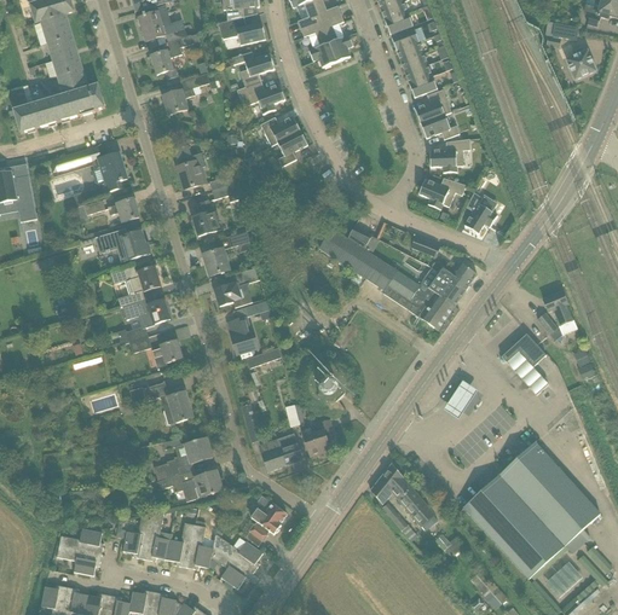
[(34,22),(40,19),(52,16),(48,0),(32,0),(28,1),(34,22)]
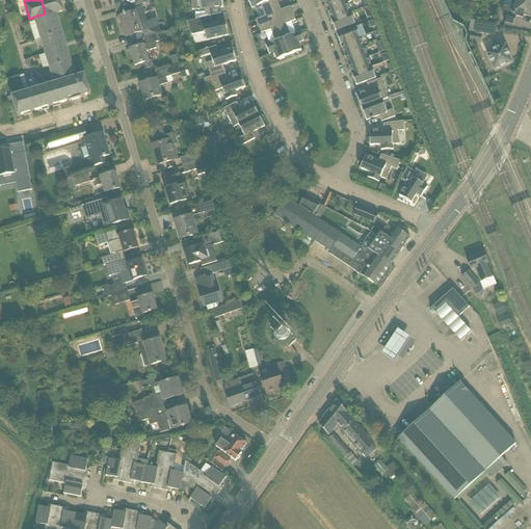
[(42,0),(45,14),(56,10),(63,8),(60,0),(42,0)]
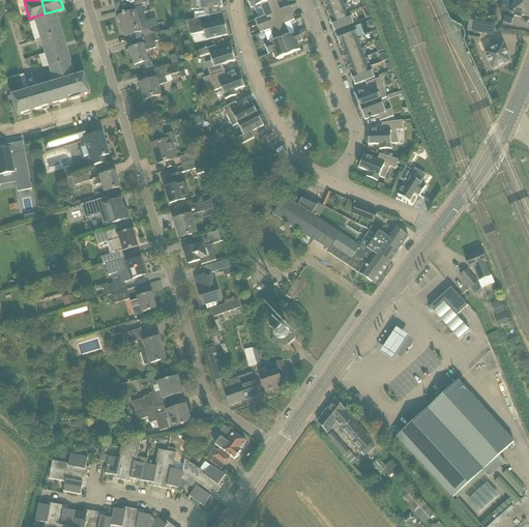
[(194,17),(208,13),(207,6),(221,4),(219,0),(198,0),(199,6),(193,6),(194,17)]
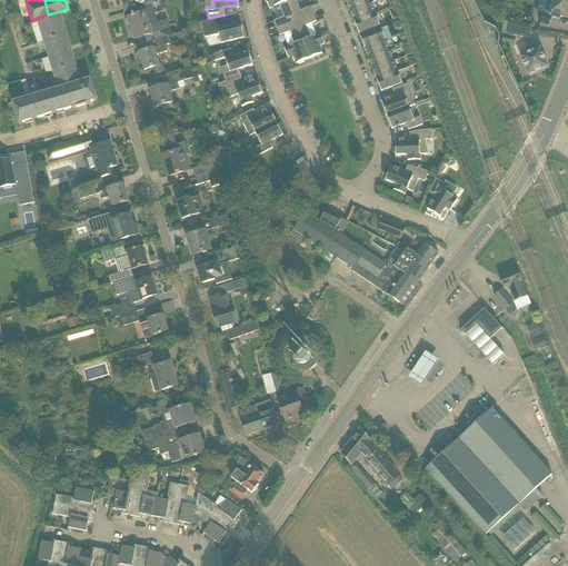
[(276,26),(294,18),(286,0),(265,0),(268,6),(278,2),(284,15),(272,18),(276,26)]
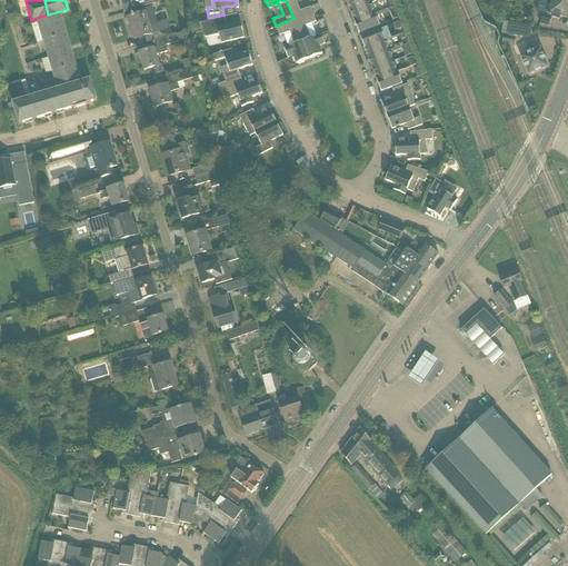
[(286,0),(294,18),(312,11),(309,5),(299,8),(296,0),(286,0)]
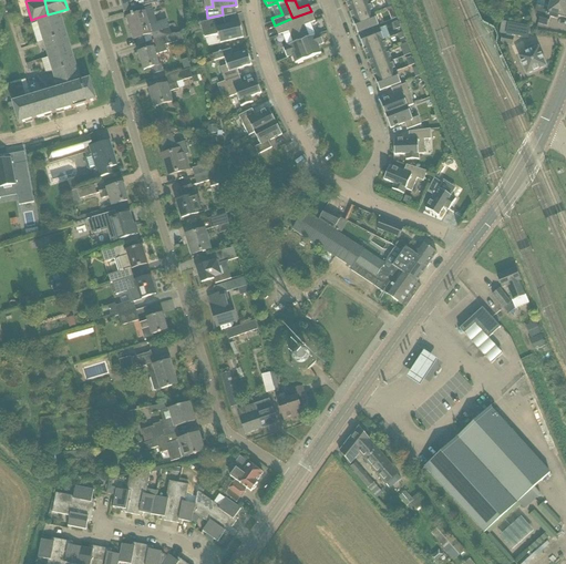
[(369,0),(348,8),(352,18),(351,18),(352,19),(372,11),(372,10),(369,0)]
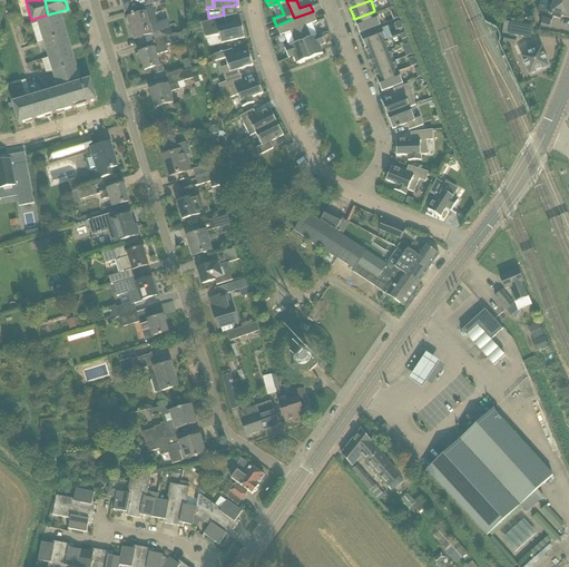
[(551,0),(550,7),(539,3),(537,10),(542,11),(539,21),(549,23),(552,15),(559,16),(559,12),(568,15),(568,10),(568,0),(551,0)]
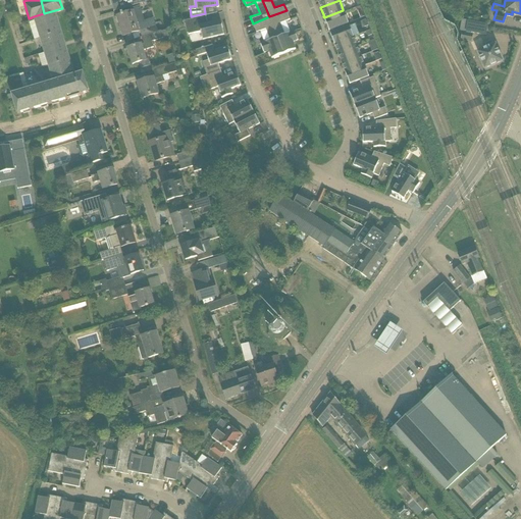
[(145,27),(138,4),(129,6),(131,9),(116,13),(122,34),(139,29),(141,35),(157,30),(155,23),(145,27)]
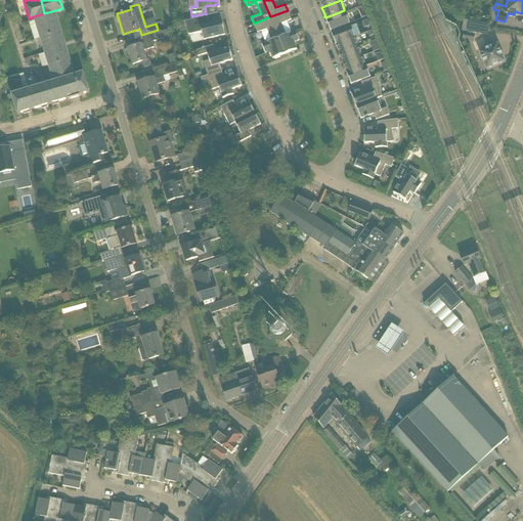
[(70,57),(64,41),(59,26),(55,10),(44,13),(34,16),(29,18),(30,20),(35,19),(39,32),(43,48),(48,63),(52,79),(64,75),(74,73),(70,57)]
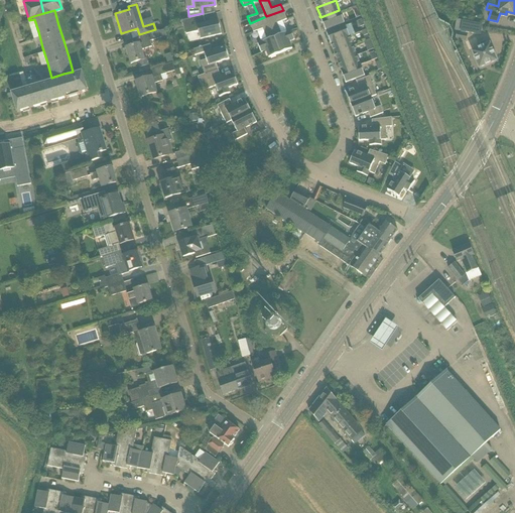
[(266,16),(279,50),(291,46),(288,39),(293,37),(290,28),(280,31),(276,20),(285,17),(283,10),(266,16)]
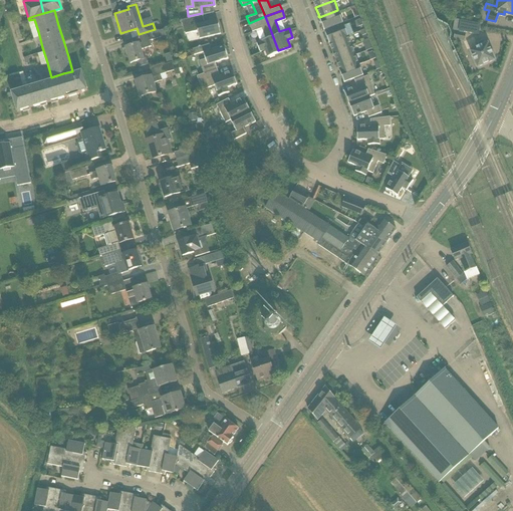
[(319,17),(323,27),(341,20),(337,10),(319,17)]
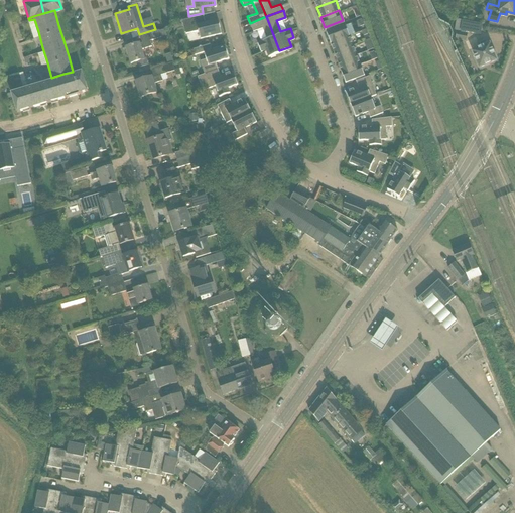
[(203,13),(188,16),(181,18),(185,31),(198,28),(200,36),(221,31),(218,18),(205,21),(203,13)]
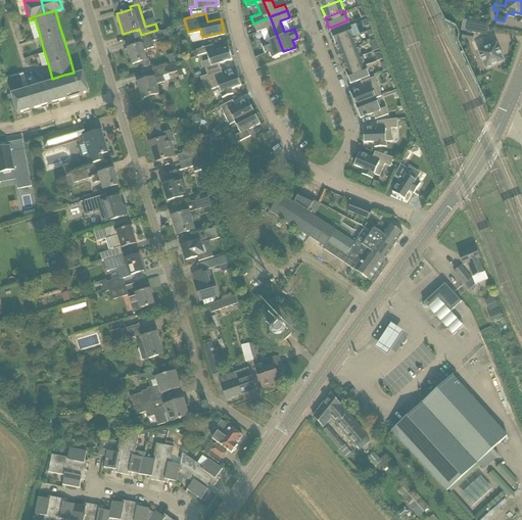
[(270,16),(253,24),(255,30),(259,29),(264,40),(259,41),(264,50),(269,48),(272,56),(283,51),(270,16)]
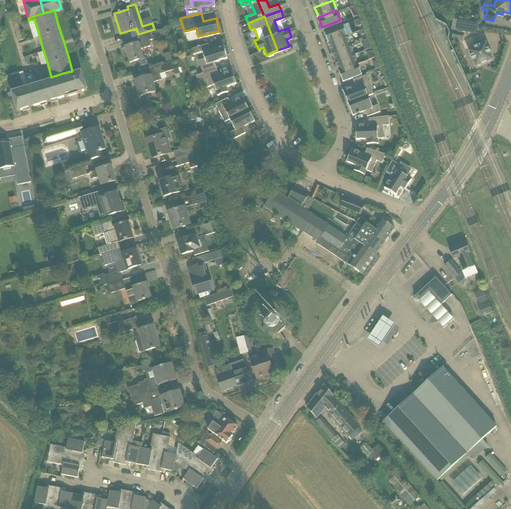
[(21,37),(16,18),(12,19),(17,38),(21,37)]
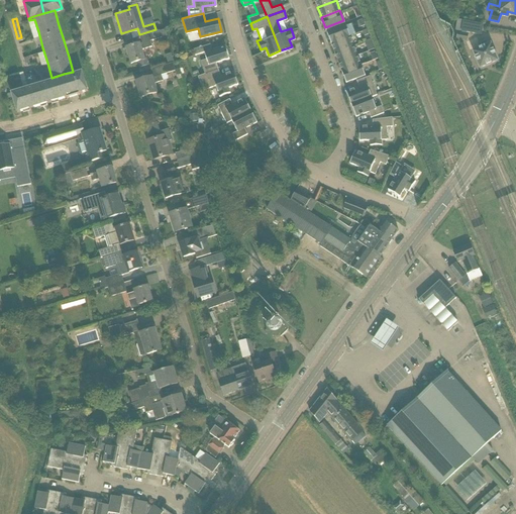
[(482,22),(462,18),(460,28),(480,32),(482,22)]
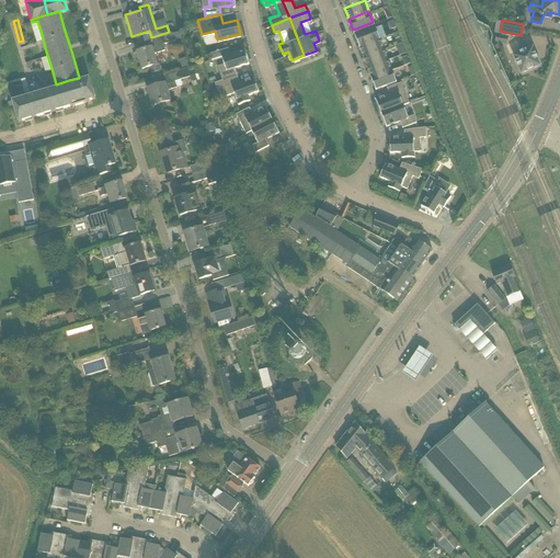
[(354,33),(358,45),(379,36),(375,25),(354,33)]
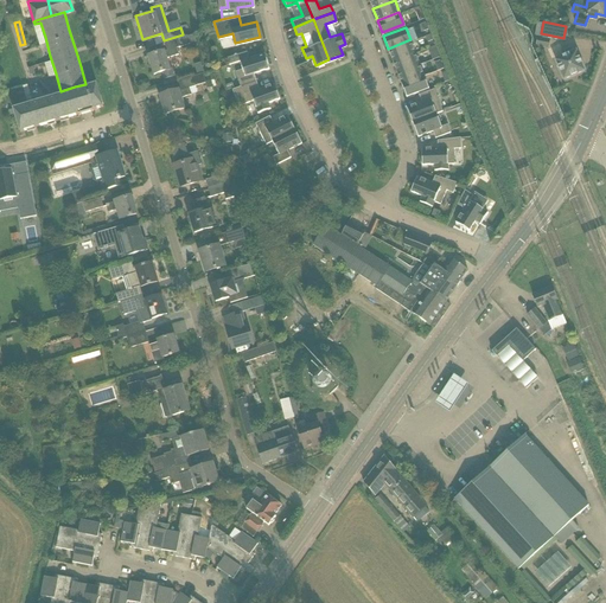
[(166,56),(178,52),(176,45),(189,42),(186,33),(183,34),(164,40),(166,47),(147,53),(153,72),(161,69),(164,76),(173,72),(171,65),(170,65),(166,56)]
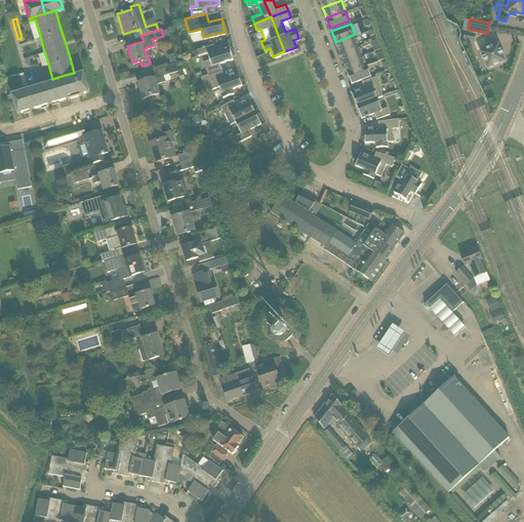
[(475,32),(464,31),(462,38),(474,40),(475,32)]
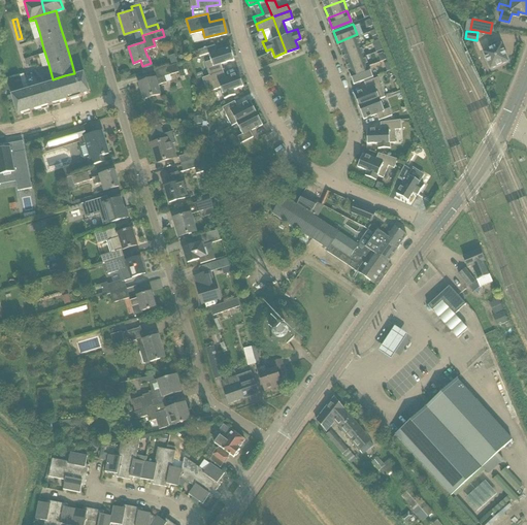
[(340,52),(360,44),(357,35),(357,34),(337,42),(340,52)]
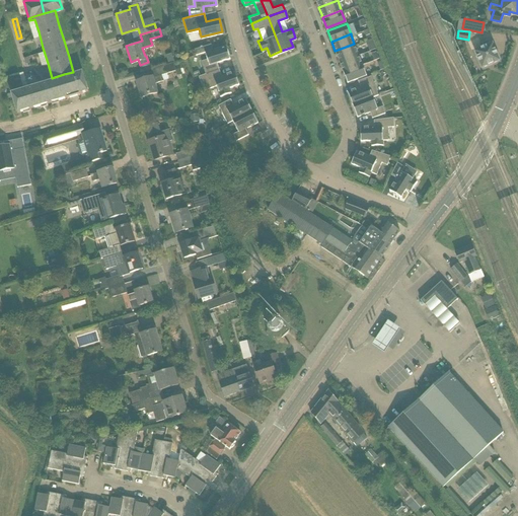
[(499,58),(492,41),(490,42),(488,39),(482,41),(484,45),(473,49),(481,66),(499,58)]
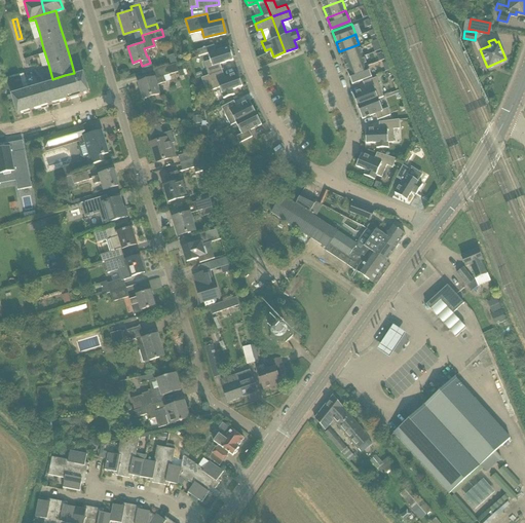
[(207,50),(215,48),(213,42),(201,46),(203,52),(207,50)]
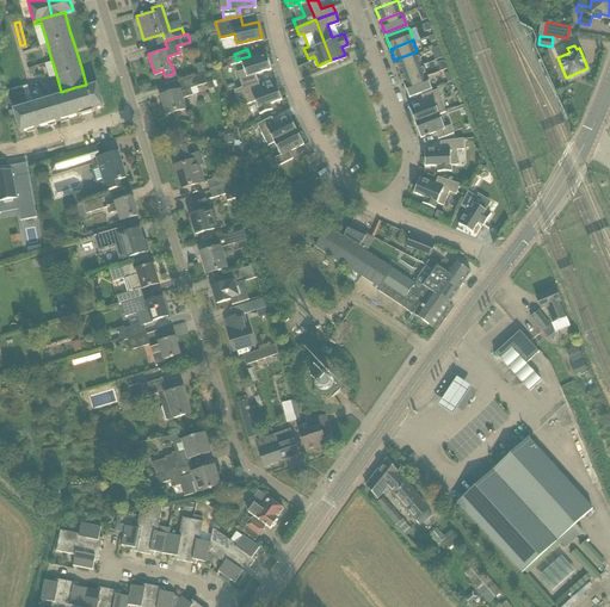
[(241,85),(257,79),(254,72),(270,67),(265,51),(250,56),(240,60),(244,68),(238,70),(239,75),(241,85)]
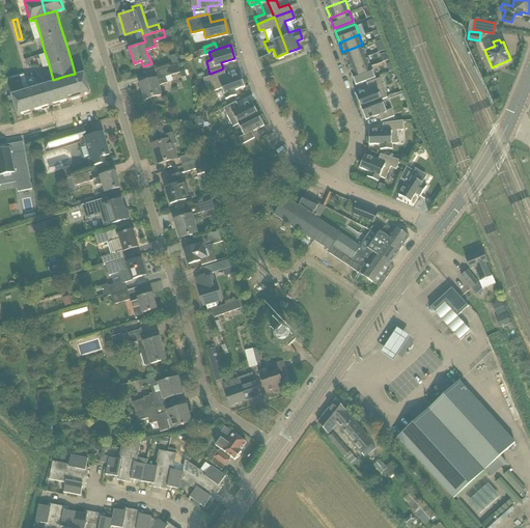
[(346,62),(366,54),(362,45),(342,52),(346,62)]
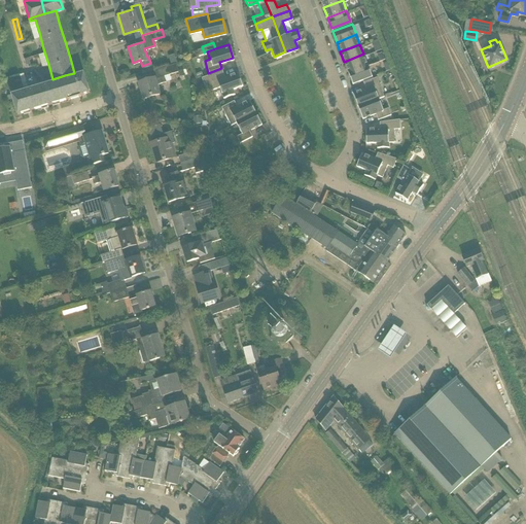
[(347,71),(348,71),(367,64),(366,63),(366,64),(363,54),(344,62),(347,71)]
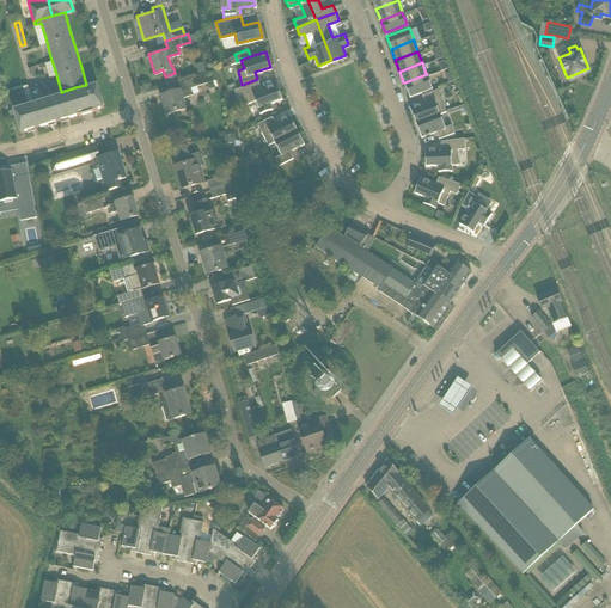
[(181,87),(171,91),(160,94),(166,112),(184,106),(181,96),(191,93),(190,86),(207,80),(203,71),(178,79),(181,87)]
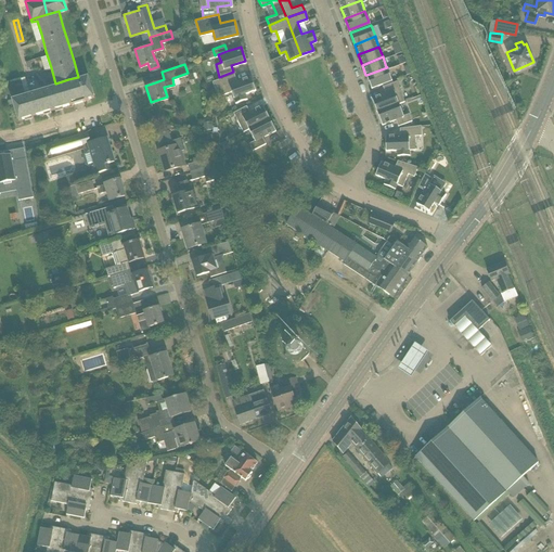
[(387,67),(366,75),(371,87),(391,78),(387,67)]
